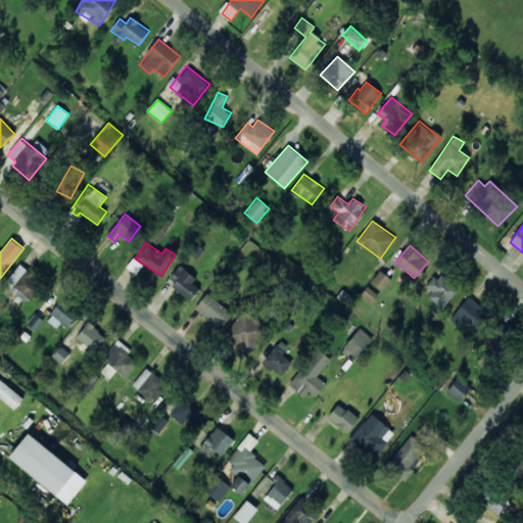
[(202,286),(179,266),(167,280),(190,300),(202,286)]
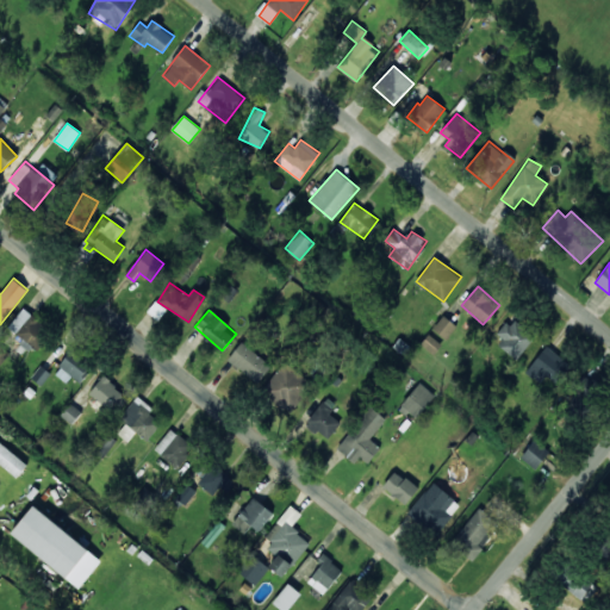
[(39,349),(50,325),(18,311),(11,328),(23,334),(20,341),(39,349)]
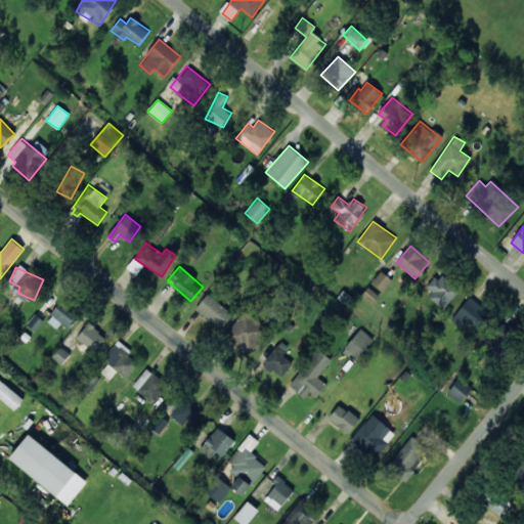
[(372,281),(382,291),(392,279),(381,270),(372,281)]
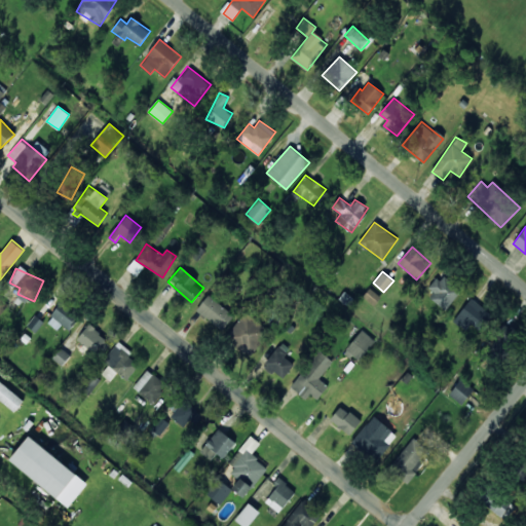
[(447,308),(461,290),(441,273),(426,292),(447,308)]
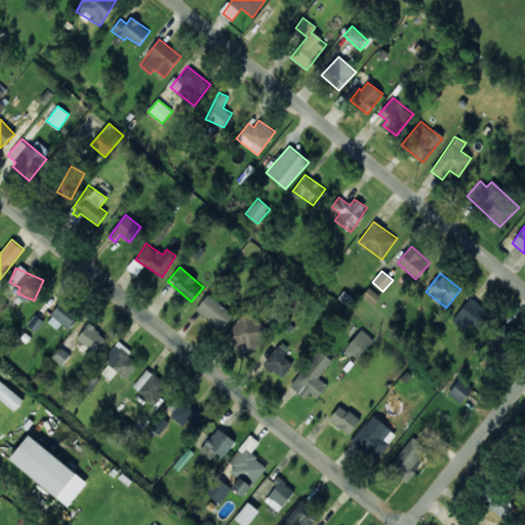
[(379,296),(368,288),(362,296),(373,305),(379,296)]
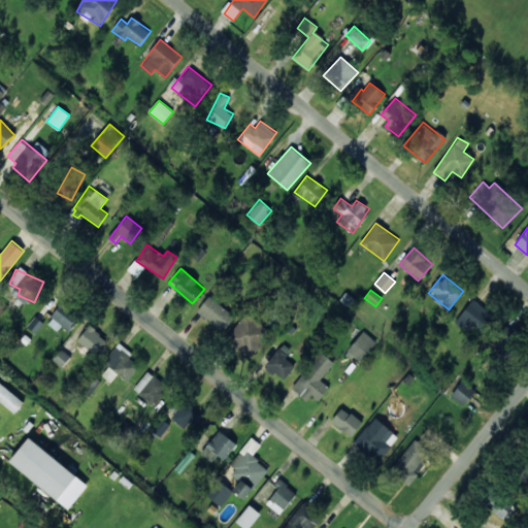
[(222,332),(235,317),(209,296),(197,310),(222,332)]
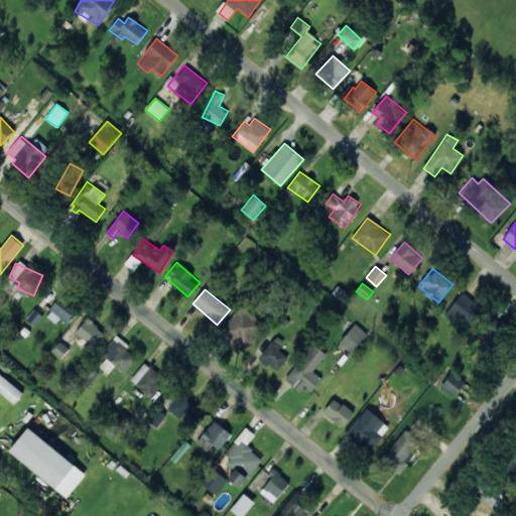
[(470,324),(482,308),(462,292),(444,314),(457,325),(463,317),(470,324)]
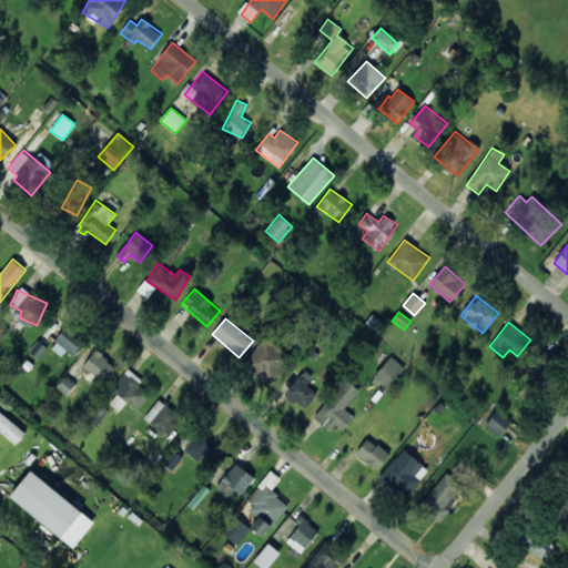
[(50,347),(62,356),(67,350),(74,356),(85,343),(66,327),(50,347)]
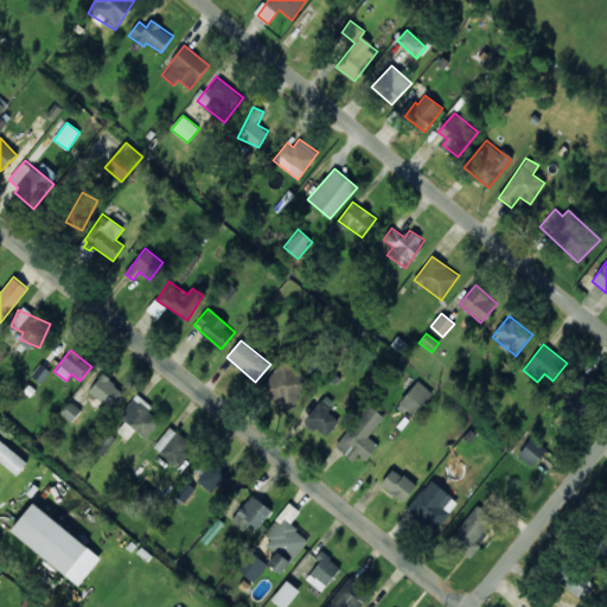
[(311,382),(282,359),(261,388),(289,410),(311,382)]
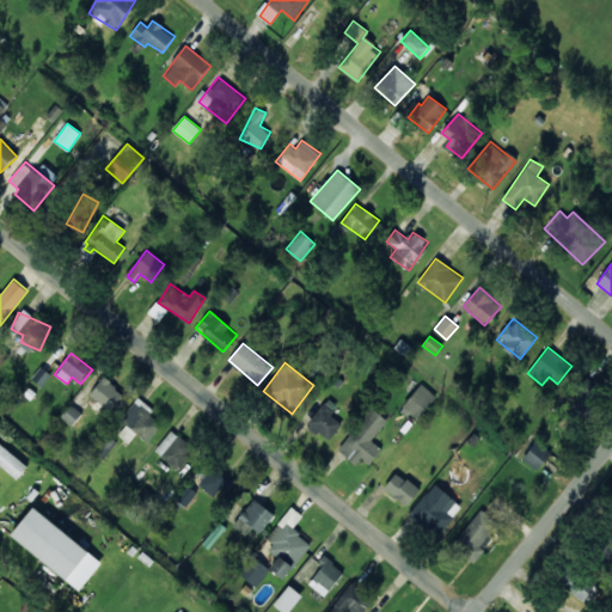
[(41,386),(50,374),(41,367),(31,378),(41,386)]
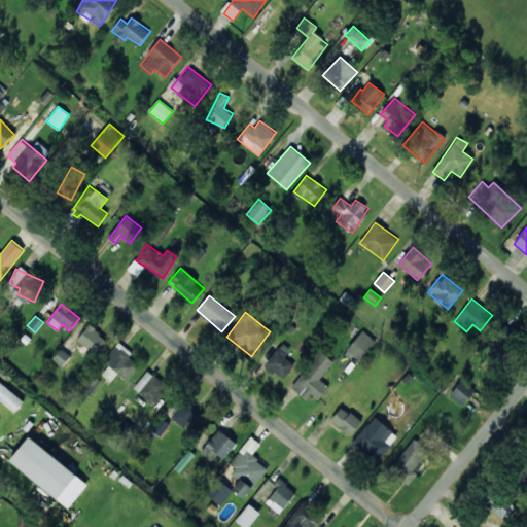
[(77,339),(96,356),(109,342),(90,324),(77,339)]
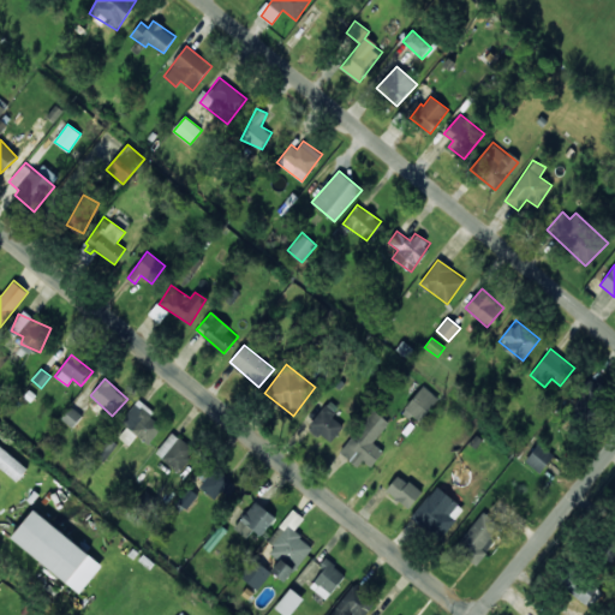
[(418,423),(439,398),(423,386),(402,411),(418,423)]
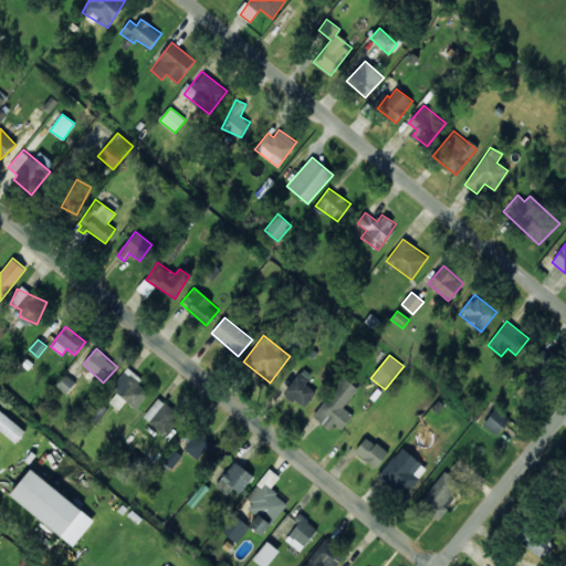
[(109,402),(118,409),(126,400),(137,408),(149,392),(138,384),(143,379),(127,367),(112,387),(117,391),(109,402)]
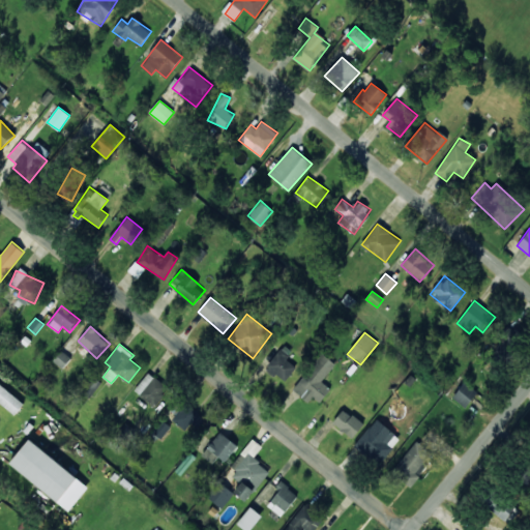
[(284,382),(296,367),(286,359),(292,351),(284,345),(266,367),(284,382)]
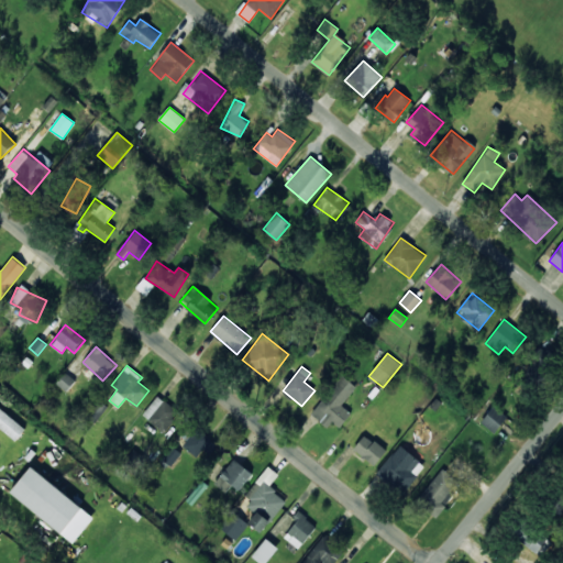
[(56,384),(68,392),(75,379),(64,372),(56,384)]
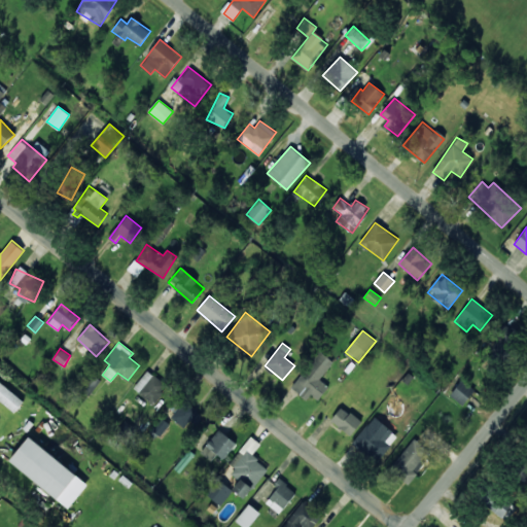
[(318,400),(329,386),(320,380),(334,361),(319,351),(291,388),(307,400),(311,394),(318,400)]
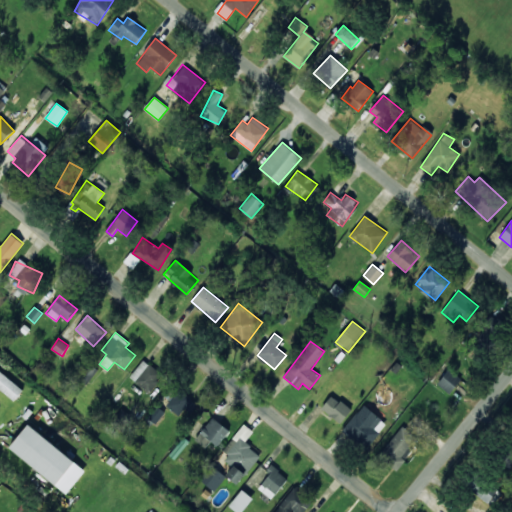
[(129,377),(149,393),(163,375),(143,360),(129,377)]
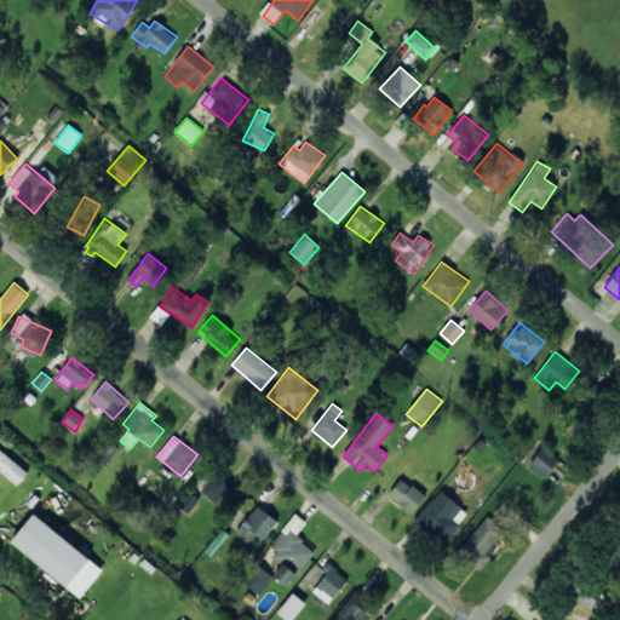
[(544,477),(558,459),(544,447),(528,465),(544,477)]
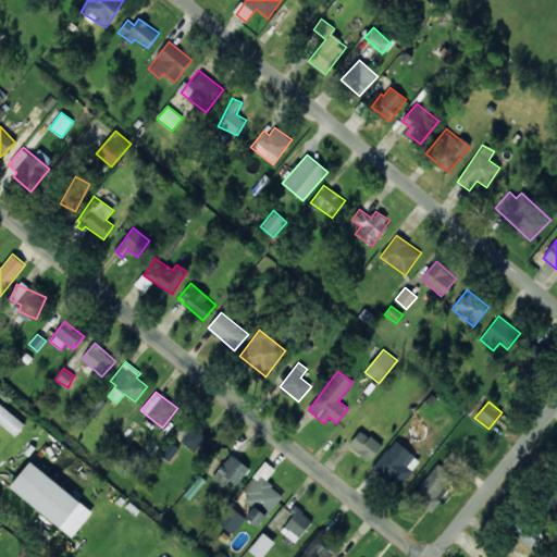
[(0,423),(15,436),(25,424),(0,404),(0,423)]
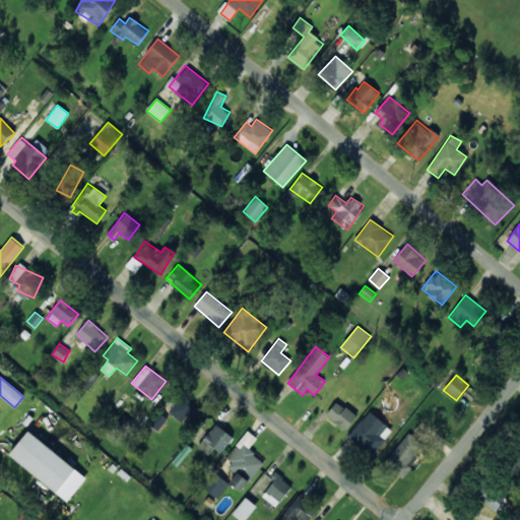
[(169,409),(182,423),(189,415),(193,419),(201,411),(183,394),(169,409)]
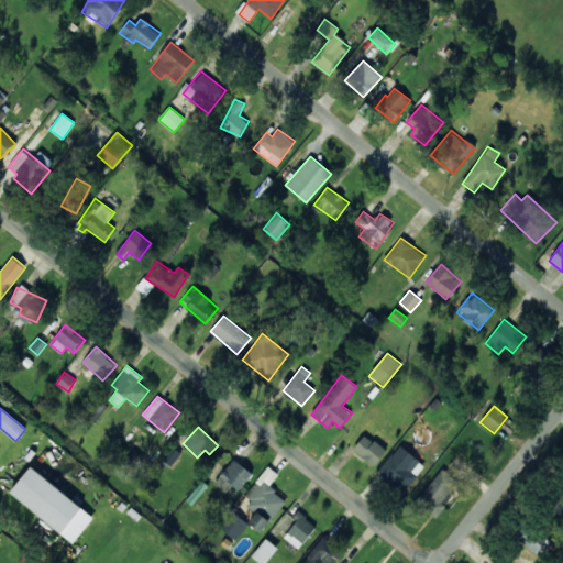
[(353,449),(374,466),(386,451),(365,434),(353,449)]
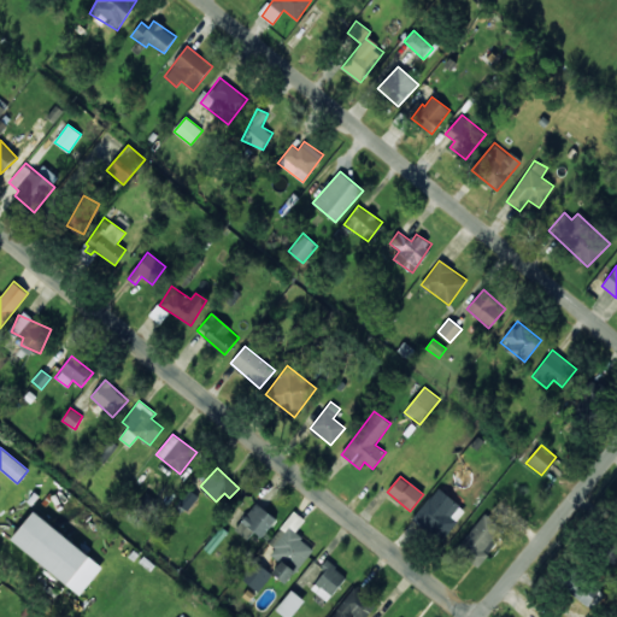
[(171,509),(181,517),(198,495),(188,488),(171,509)]
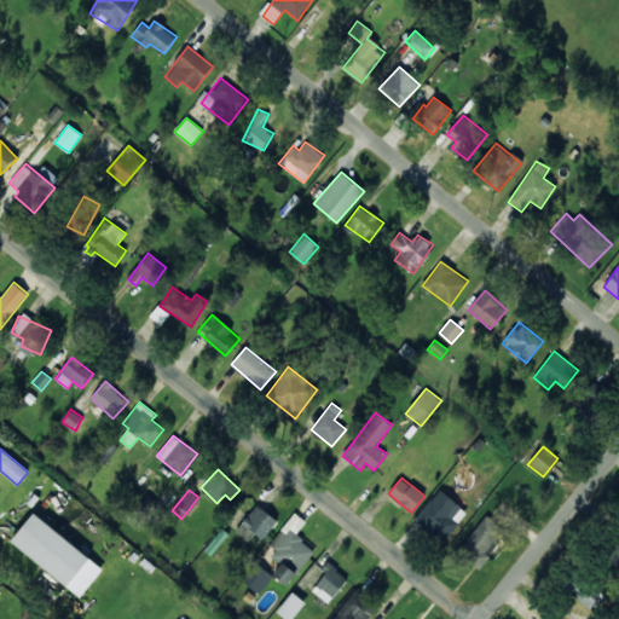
[(467,510),(437,490),(415,521),(445,542),(467,510)]
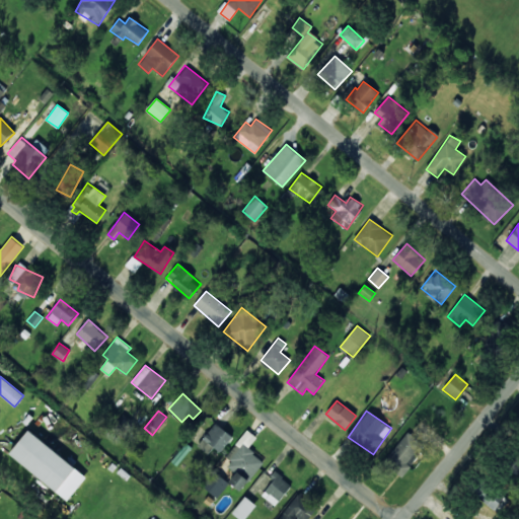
[(213,447),(220,452),(232,436),(215,423),(198,446),(209,454),(213,447)]
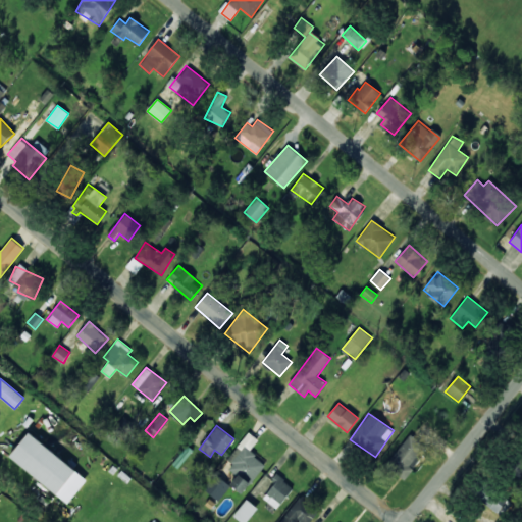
[(266,464),(250,451),(258,439),(249,432),(225,463),(239,473),(230,484),(242,493),(266,464)]
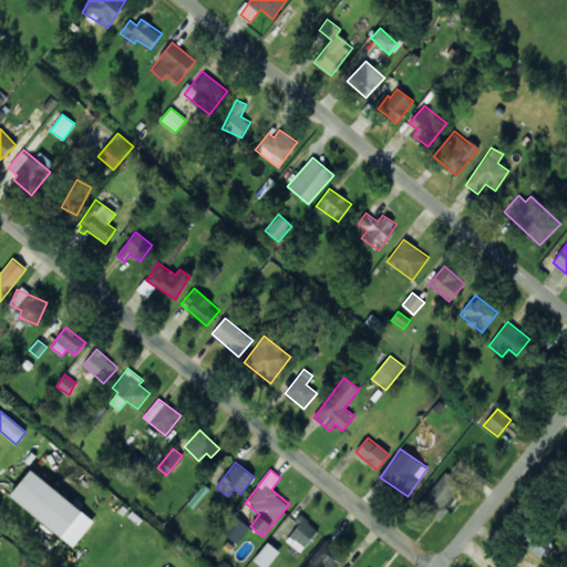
[(74,546),(94,519),(30,471),(10,496),(74,546)]
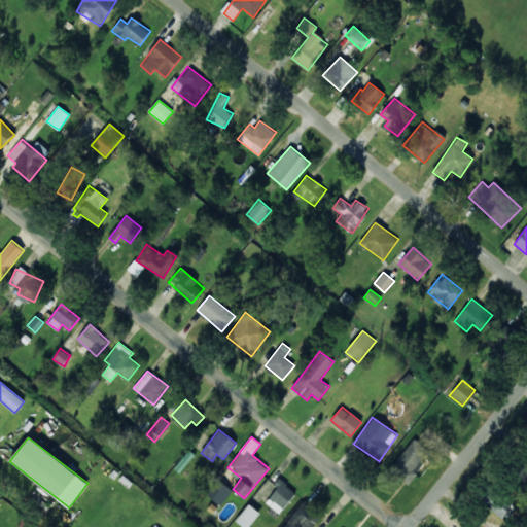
[(389,468),(409,484),(417,473),(413,469),(429,450),(415,437),(389,468)]
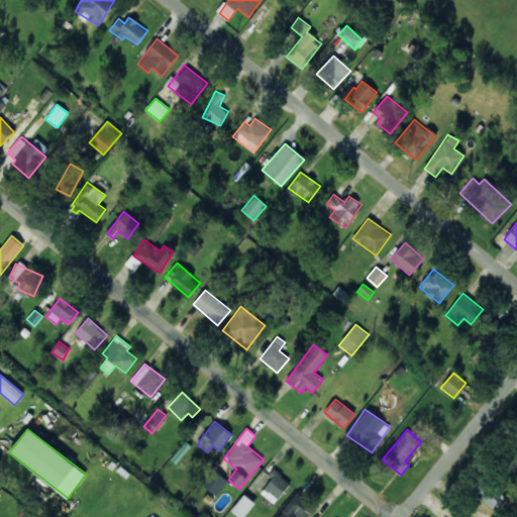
[(201,484),(216,496),(228,481),(212,470),(201,484)]
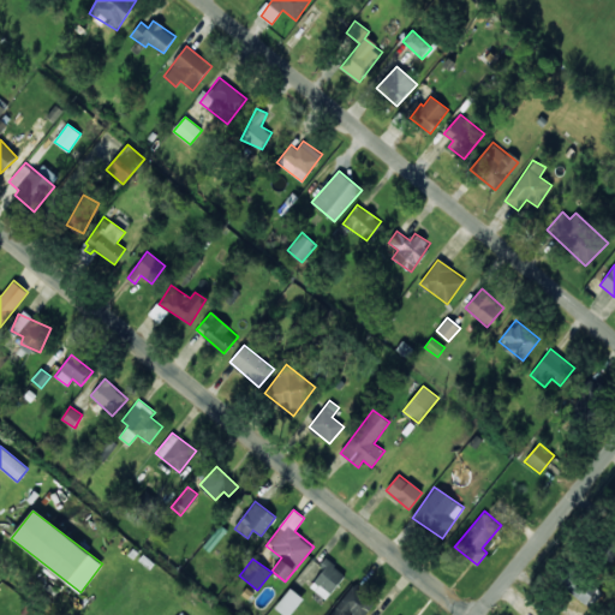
[(309,585),(327,599),(346,573),(328,560),(309,585)]
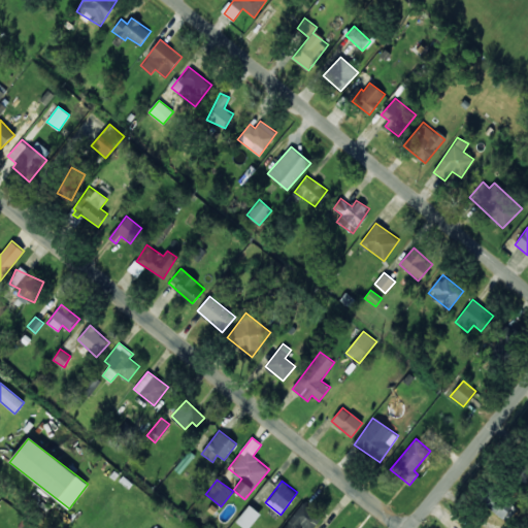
[(481,505),(510,521),(518,505),(488,491),(481,505)]
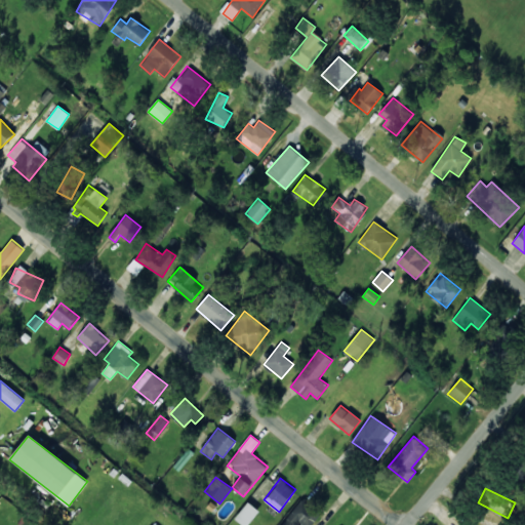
[(295,524),(312,524),(322,514),(305,497),(286,517),(295,524)]
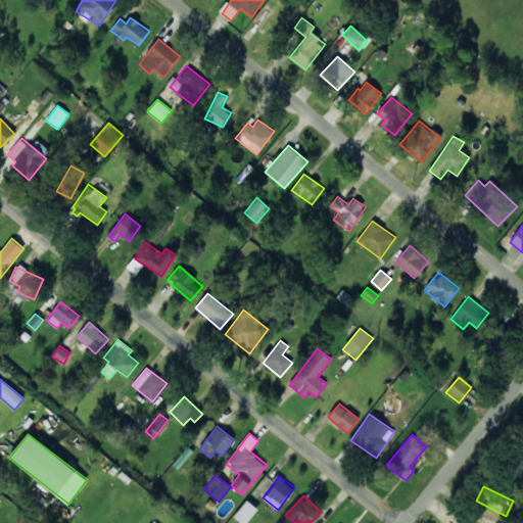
[(241,522),(246,522),(258,509),(247,500),(234,516),(241,522)]
